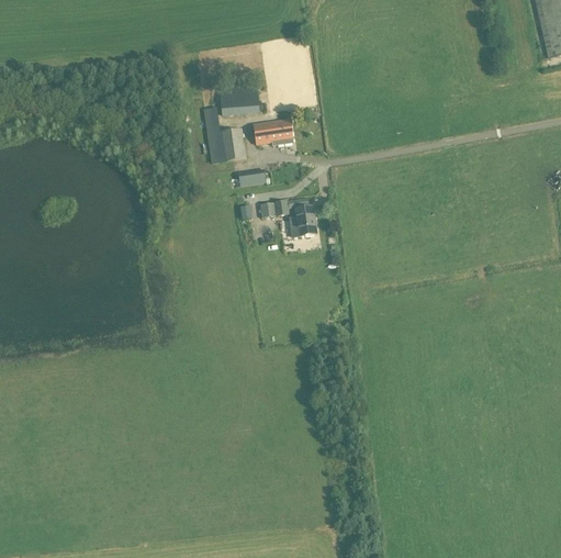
[(536,0),(549,56),(560,53),(560,0),(536,0)]
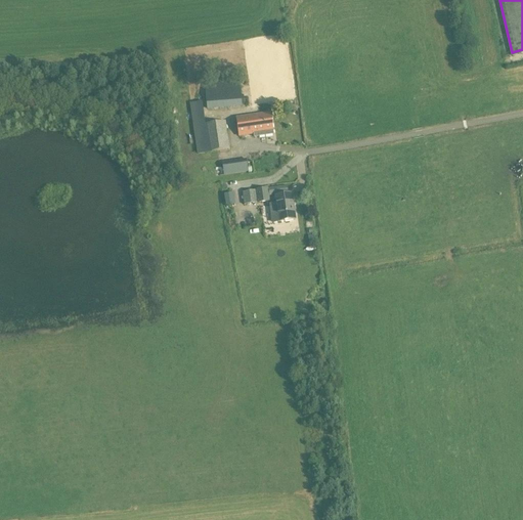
[(206,106),(241,104),(238,77),(204,80),(206,106)]
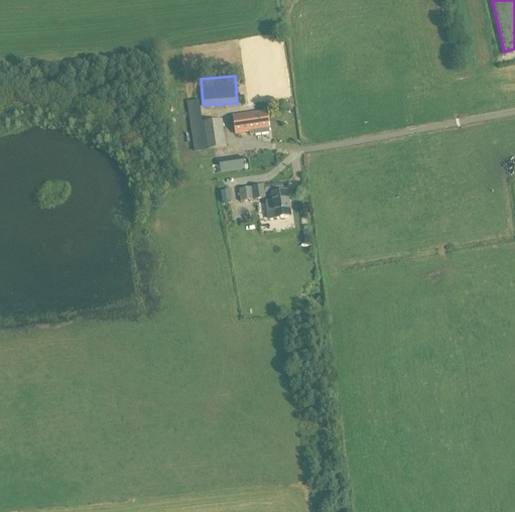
[(201,119),(198,97),(186,99),(194,148),(225,144),(221,116),(201,119)]
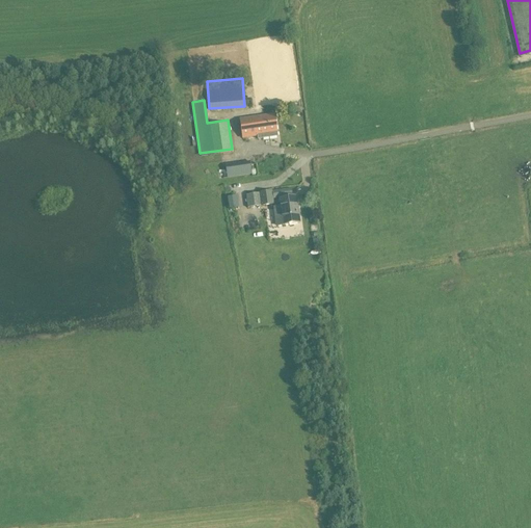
[(276,133),(273,111),(239,116),(242,135),(257,132),(258,135),(276,133)]
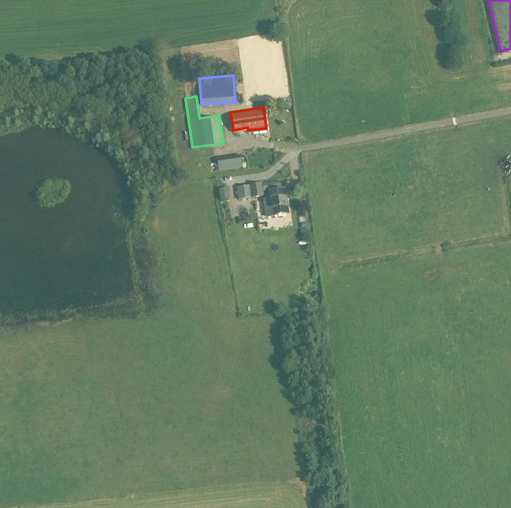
[(241,161),(239,152),(216,156),(218,168),(241,165),(241,166),(245,166),(244,161),(241,161)]
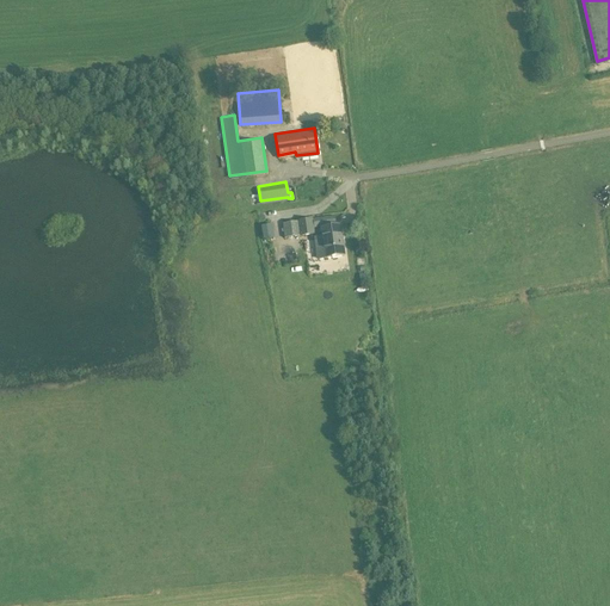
[(603,205),(609,198),(609,187),(605,184),(593,196),(603,205)]
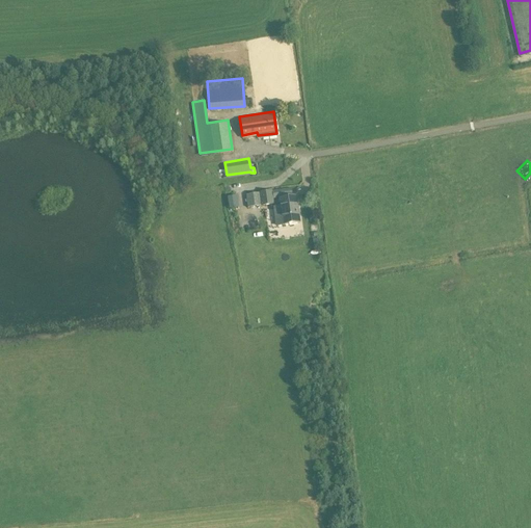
[(271,187),(244,190),(246,205),(273,201),(272,194),(290,192),(289,185),(271,187)]
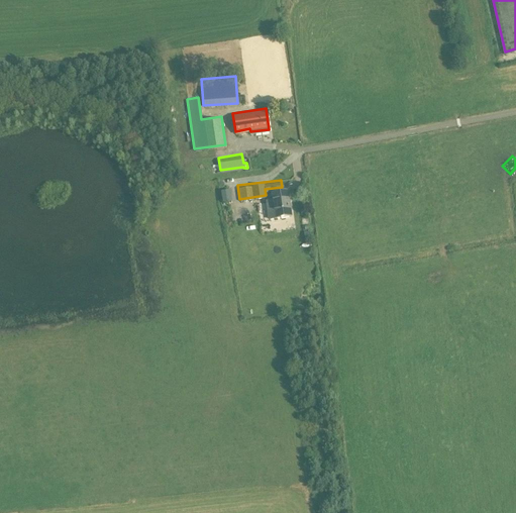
[(271,197),(265,198),(268,217),(291,214),(287,188),(270,190),(271,197)]
